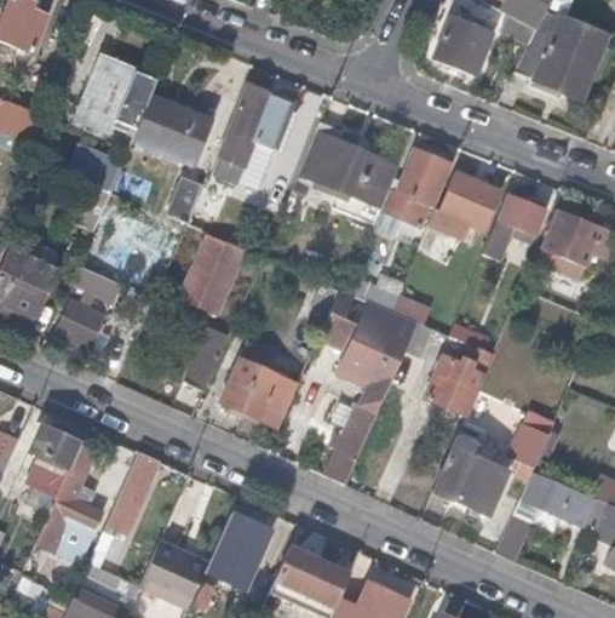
[(7,0),(0,18),(0,39),(33,52),(47,17),(33,12),(35,5),(32,3),(32,0),(7,0)]
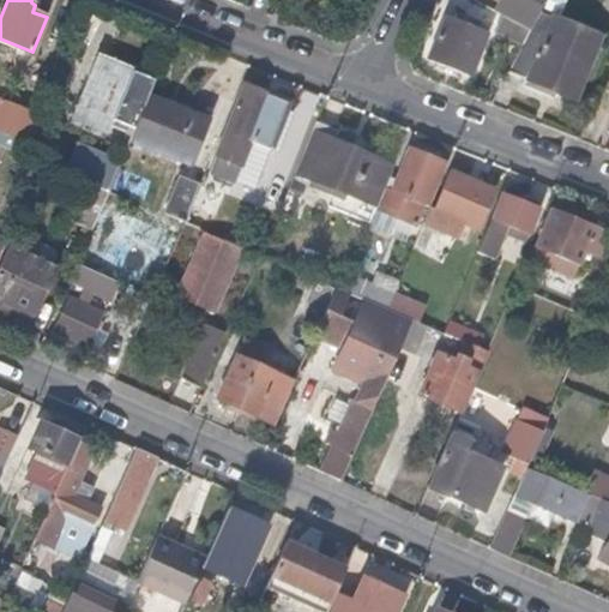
[(532,28),(542,10),(544,6),(531,0),(508,0),(502,12),(507,15),(532,28)]
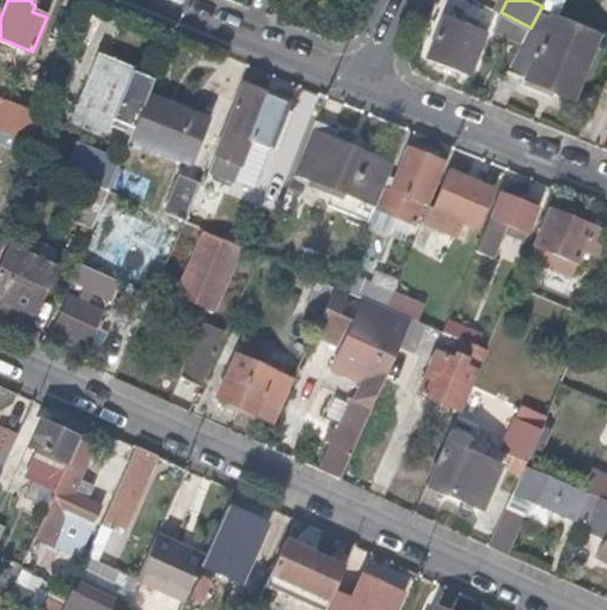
[(522,43),(508,71),(572,96),(593,44),(598,46),(602,31),(552,11),(550,12),(540,10),(531,28),(522,43)]
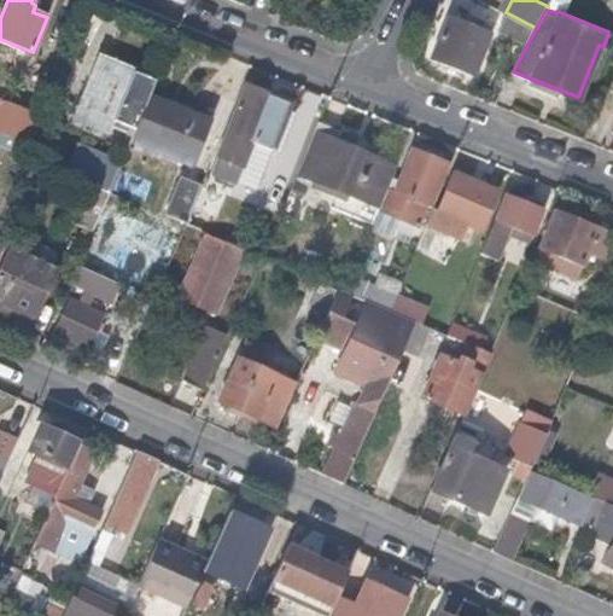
[(476,75),(495,34),(483,29),(484,23),(463,12),(460,19),(451,16),(433,58),(476,75)]
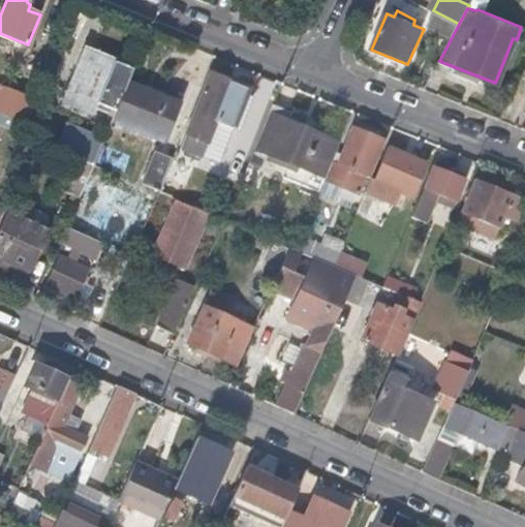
[(430,27),(452,37),(459,24),(437,12),(430,27)]
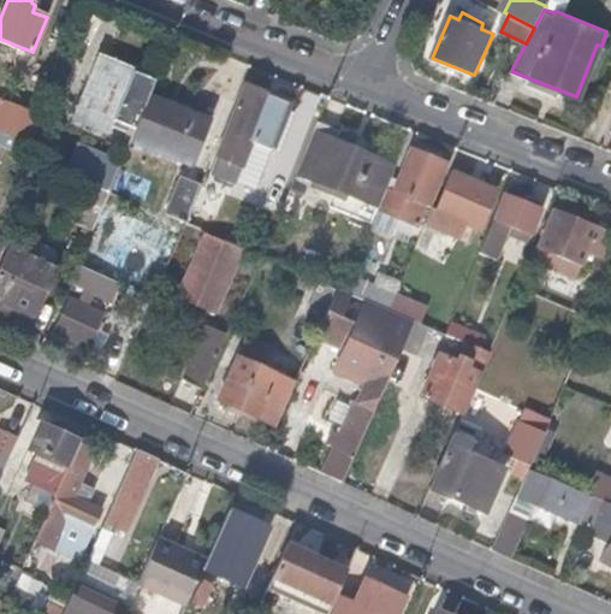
[(149,90),(154,81),(99,58),(76,113),(131,136),(149,90)]
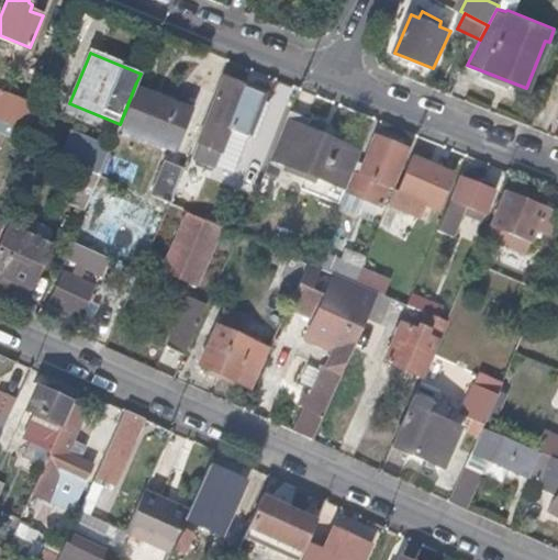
[(199,140),(194,137),(190,152),(231,169),(264,94),(225,78),(199,140)]
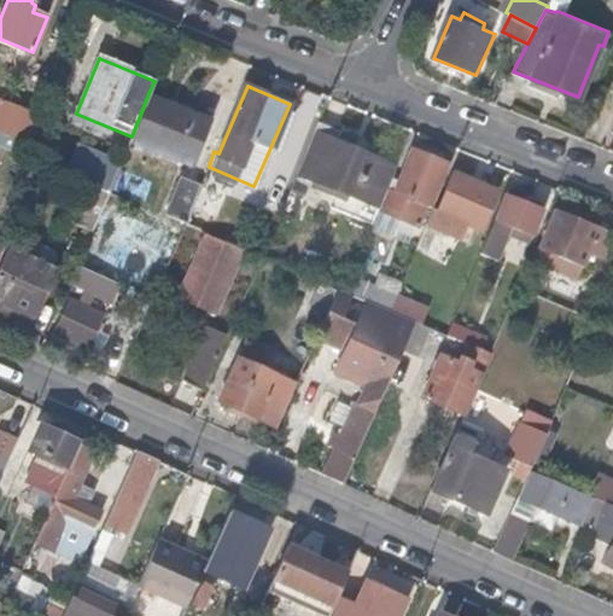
[(217,117),(150,91),(132,137),(130,140),(197,167),(217,117)]
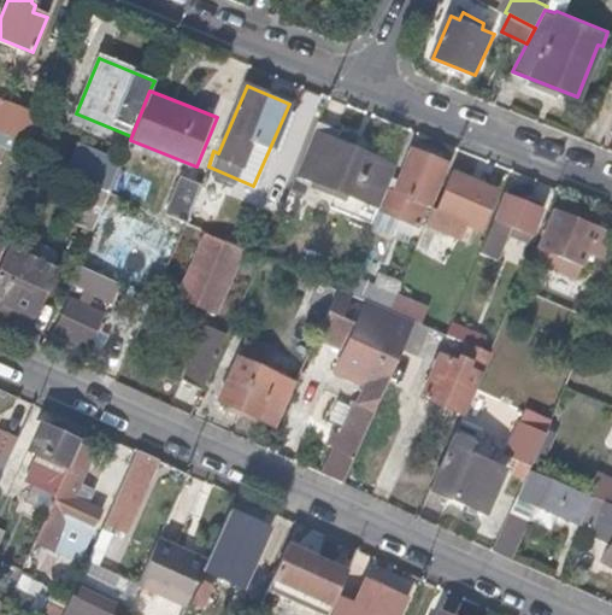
[(0,144),(5,147),(19,152),(29,129),(36,112),(0,99),(0,144)]
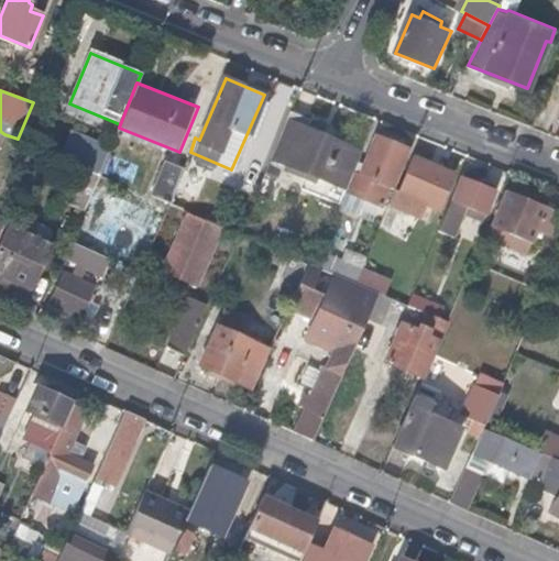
[(42,106),(33,102),(26,118),(35,122),(42,106)]
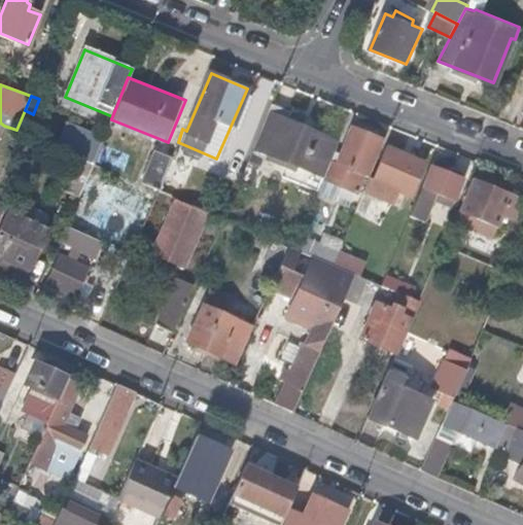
[(293,111),(274,102),(255,145),(324,175),(332,159),(339,142),(290,120),(293,111)]
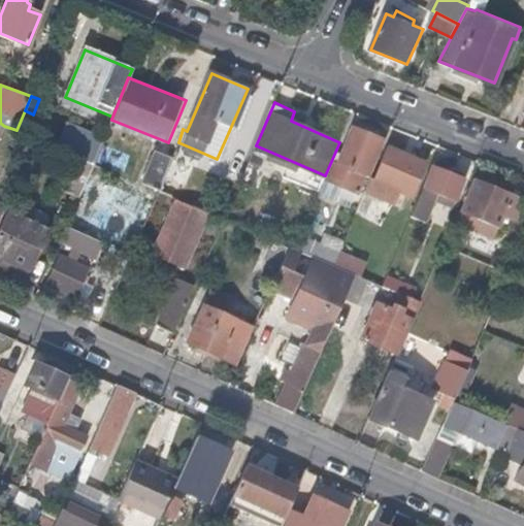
[(68,153),(93,163),(104,136),(79,126),(68,153)]
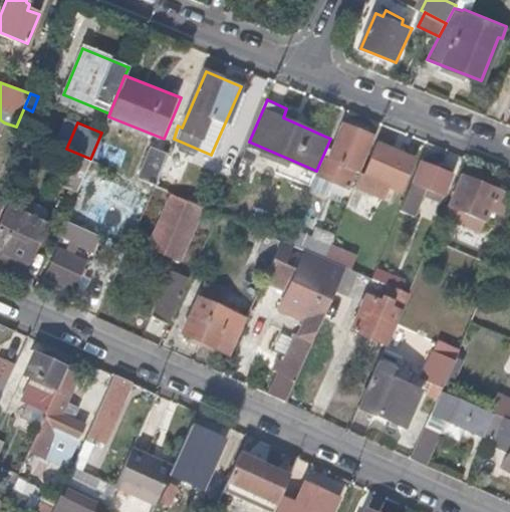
[(323,155),(316,171),(316,173),(348,186),(354,169),(360,172),(375,135),(346,122),(331,159),(323,155)]
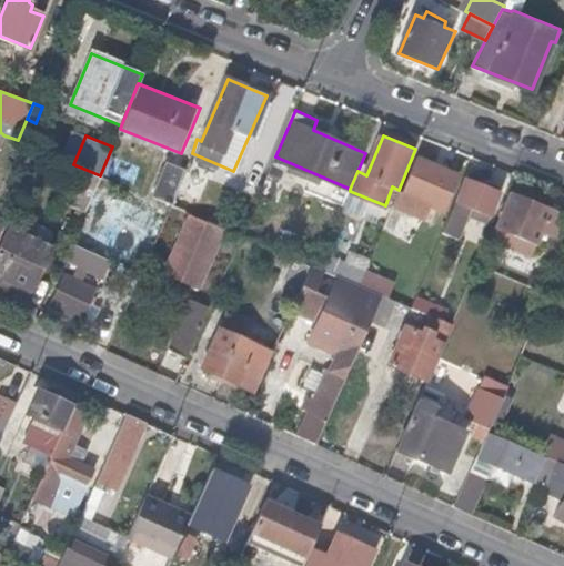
[(23,159),(36,164),(41,150),(29,145),(23,159)]
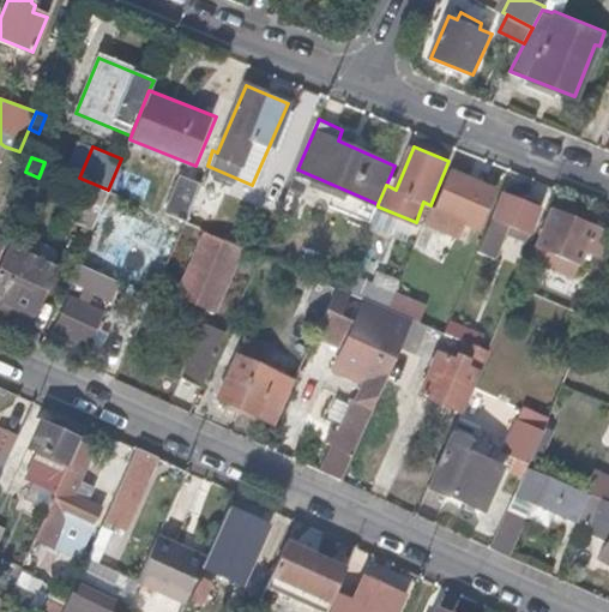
[(438,208),(430,205),(422,223),(439,231),(446,213),(480,227),(496,186),(452,168),(438,208)]
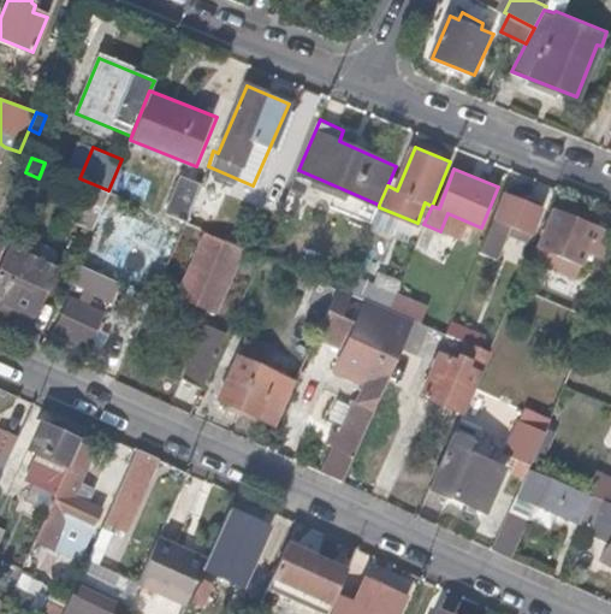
[(200,184),(195,198),(211,205),(221,177),(206,171),(200,184)]
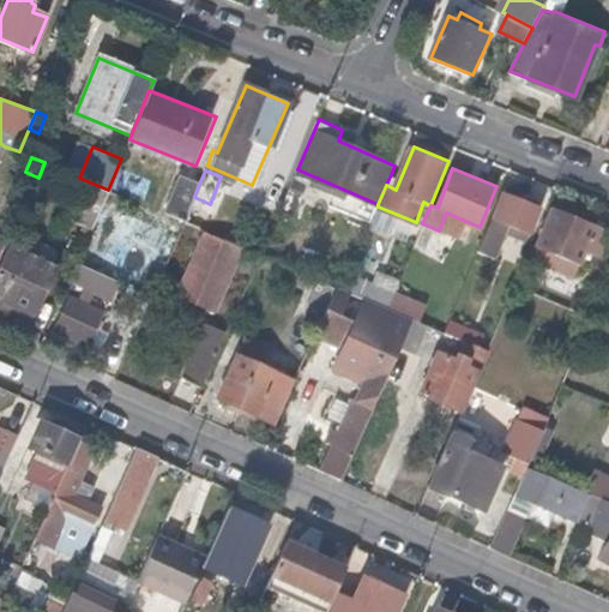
[(163,213),(184,221),(194,197),(199,184),(179,175),(163,213)]
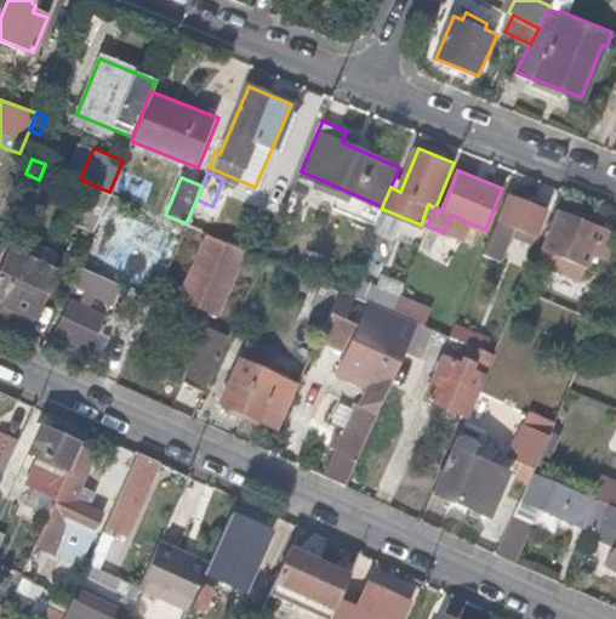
[(295,187),(285,211),(300,219),(309,193),(295,187)]
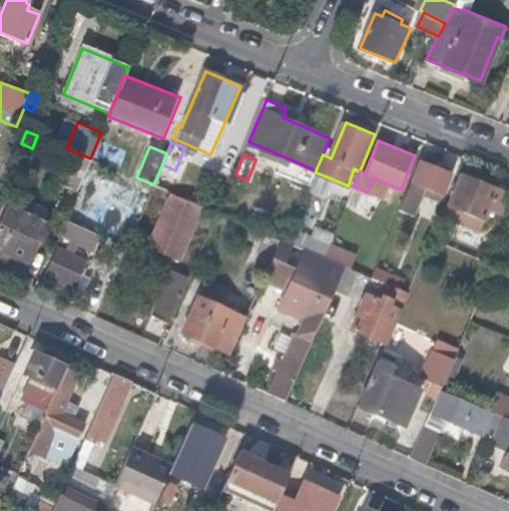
[(452,172),(420,158),(400,207),(414,213),(425,186),(443,194),(452,172)]
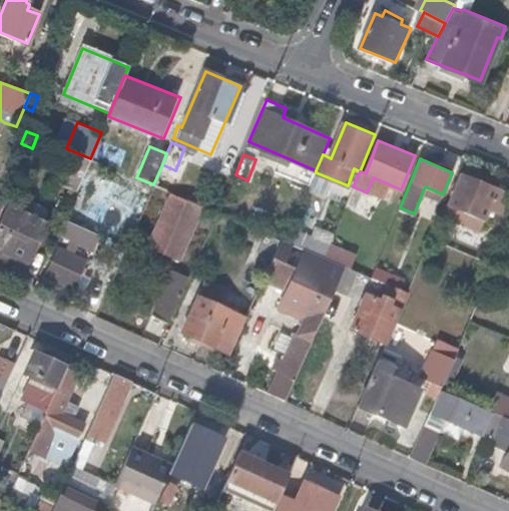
[(79,191),(89,165),(77,160),(67,187),(79,191)]
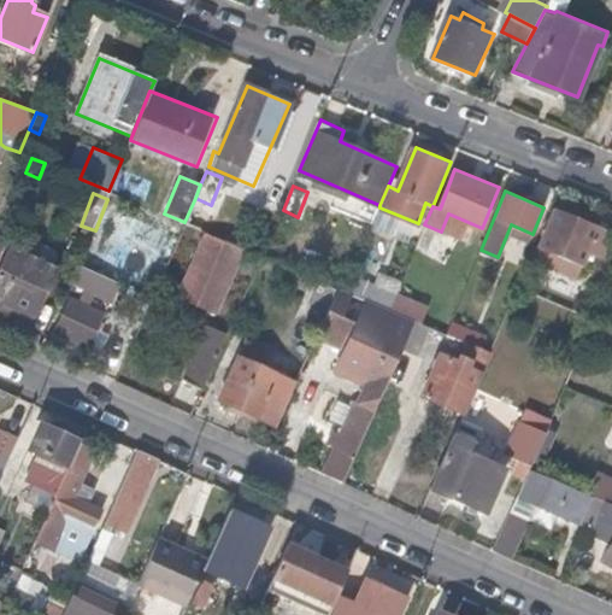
[(195,198),(184,222),(200,228),(211,205),(195,198)]
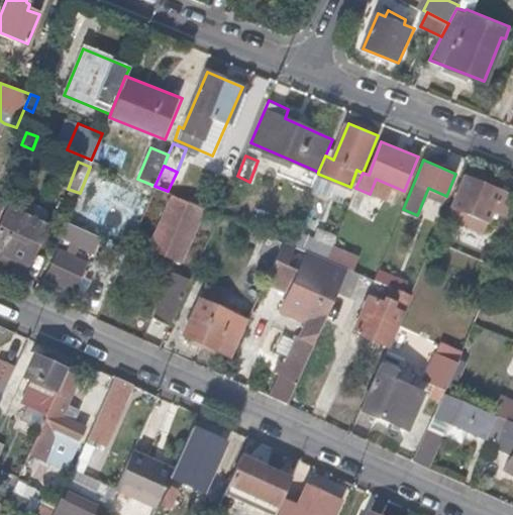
[(489,183),(482,180),(467,174),(453,206),(464,210),(458,223),(485,234),(494,209),(508,214),(512,204),(512,192),(489,183)]
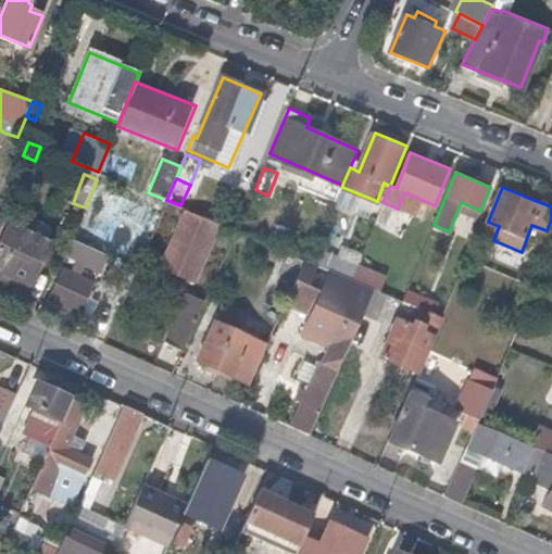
[(521,187),(518,193),(526,197),(528,189),(521,187)]
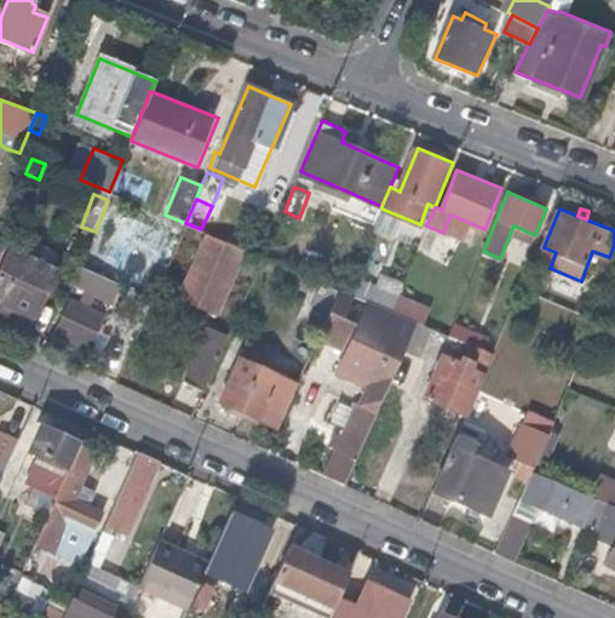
[(240,257),(262,267),(266,256),(207,232),(180,298),(217,314),(240,257)]
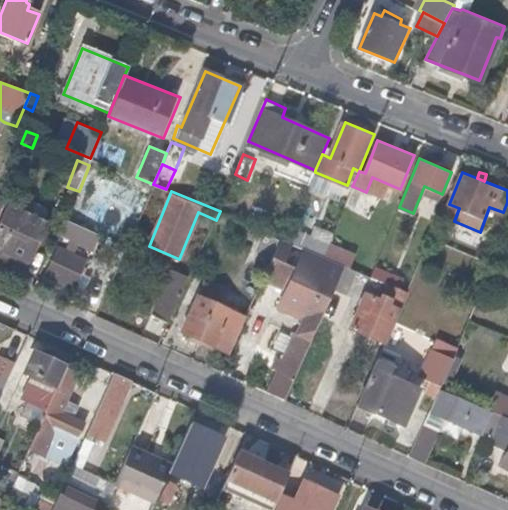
[(10,199),(0,221),(0,259),(27,270),(50,216),(10,199)]
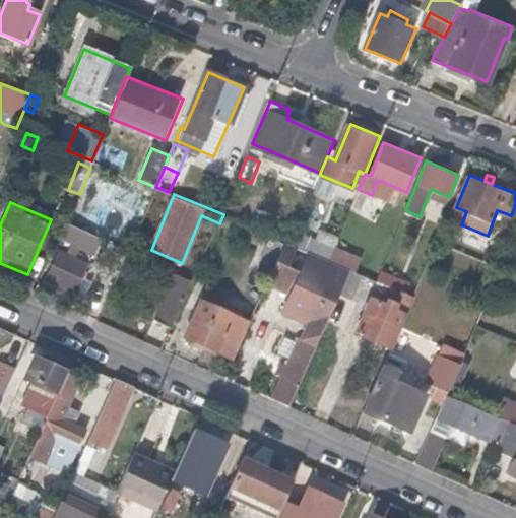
[(66,221),(58,238),(70,243),(76,227),(66,221)]
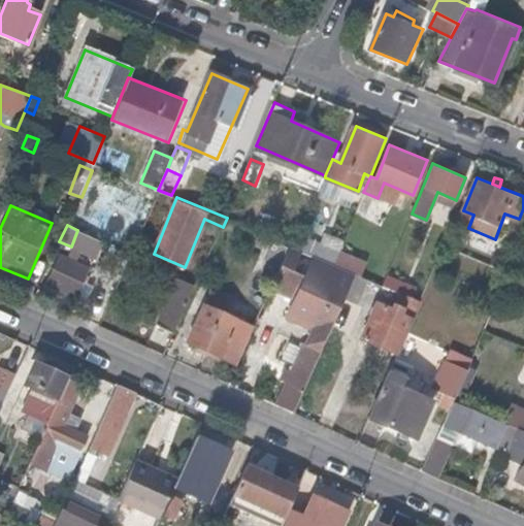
[(287,386),(279,405),(295,414),(344,297),(354,273),(333,264),(295,248),(289,244),(271,289),(295,298),(288,317),(297,320),(298,316),(319,324),(319,328),(313,330),(307,343),(304,342),(292,374),(287,373),(283,385),(287,386)]
